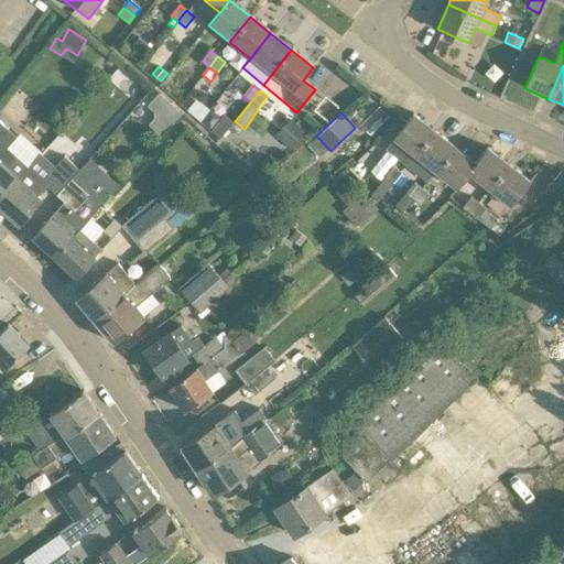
[(413,158),(433,132),(412,115),(391,140),(413,158)]
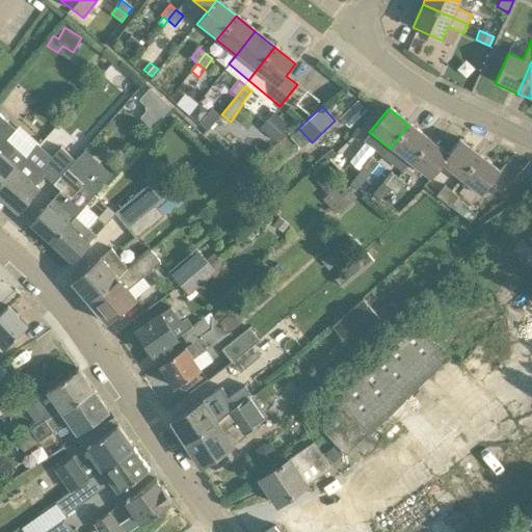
[(154,109),(145,117),(154,126),(162,116),(154,109)]
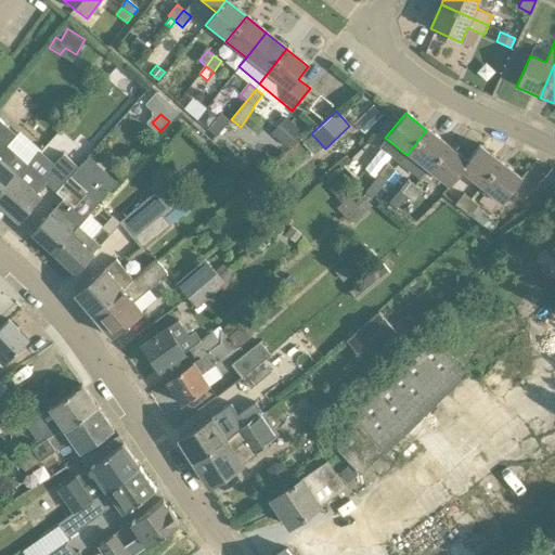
[(217,136),(228,123),(221,117),(210,130),(217,136)]
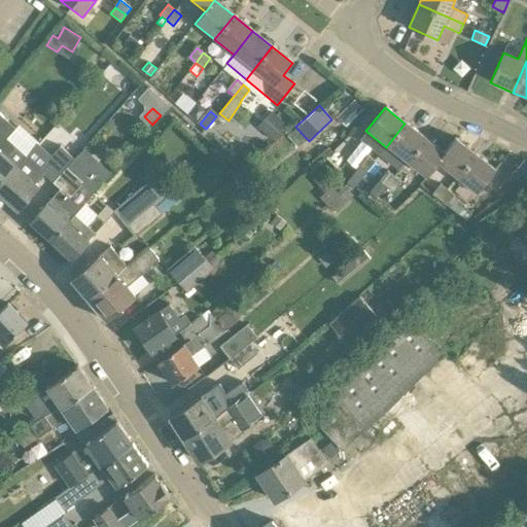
[(286,125),(272,111),(256,128),(271,141),(286,125)]
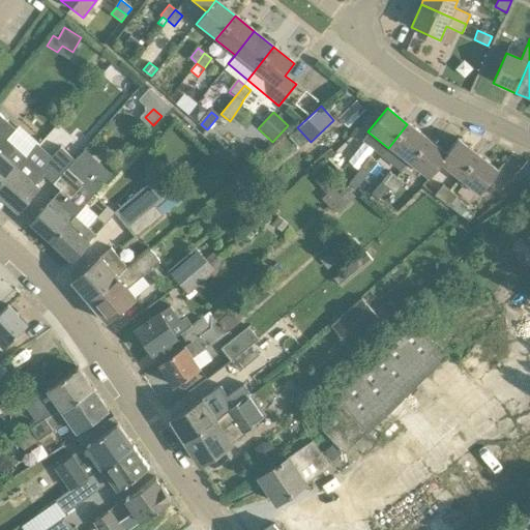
[(0,187),(25,159),(5,141),(15,130),(0,117),(0,187)]
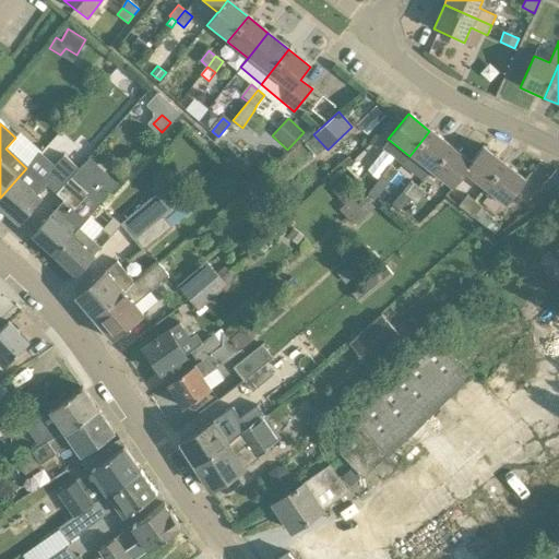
[(429,173),(450,147),(429,131),(409,156),(429,173)]
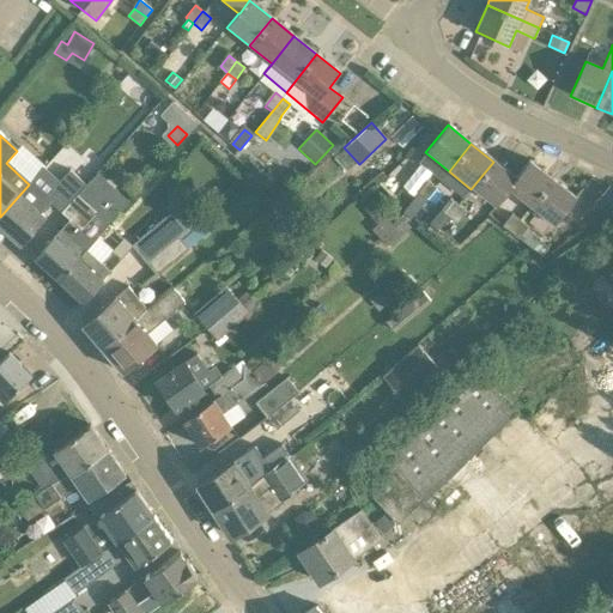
[(493,207),(529,162),(528,162),(514,178),(493,162),(471,189),(493,207)]
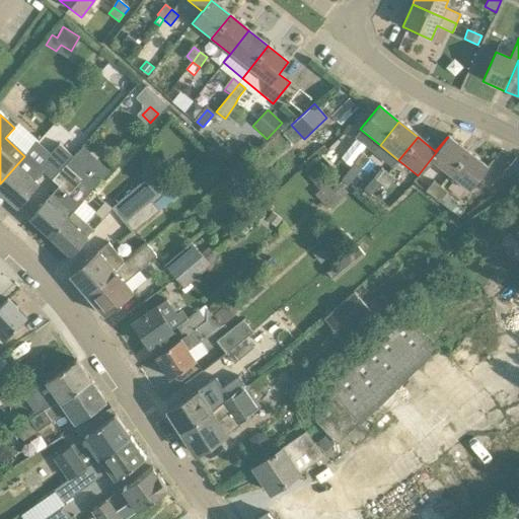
[(449,175),(467,152),(448,137),(418,175),(419,175),(431,160),(449,175)]
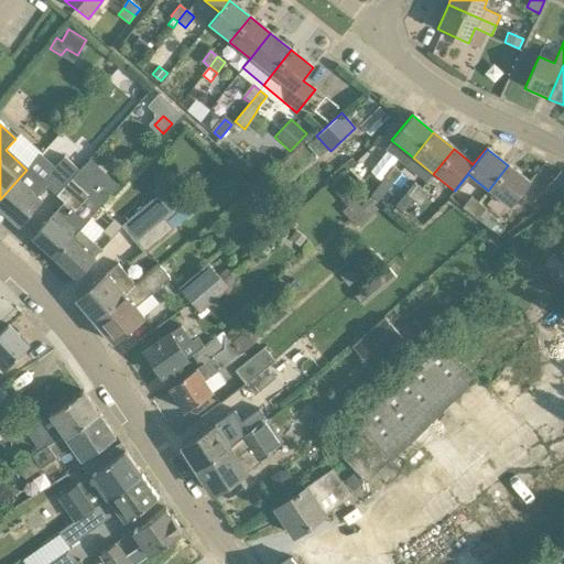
[(55,196),(72,179),(79,170),(74,165),(72,167),(63,159),(55,166),(41,153),(26,170),(0,199),(0,209),(17,226),(49,190),(55,196)]
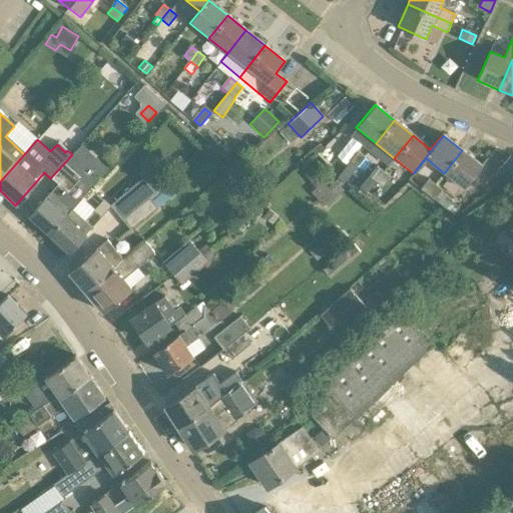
[(356,165),(364,155),(358,150),(350,160),(356,165)]
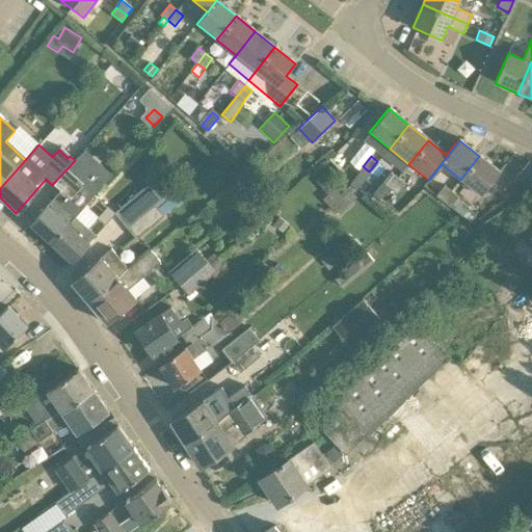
[(479,156),(460,180),(480,196),(499,173),(479,156)]
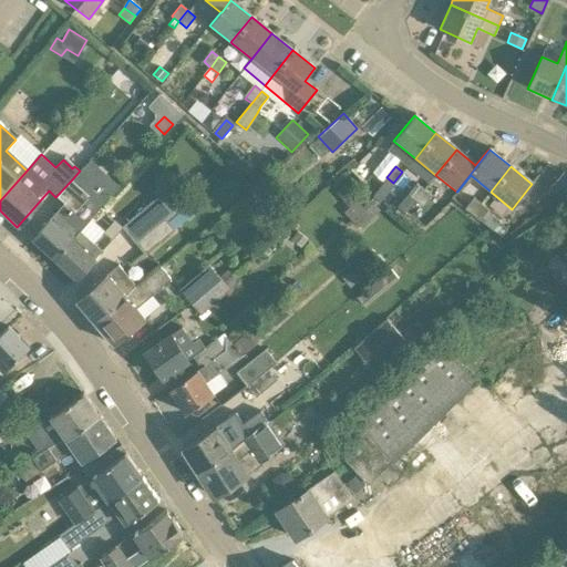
[(566,187),(566,175),(563,172),(549,187),(559,196),(566,187)]
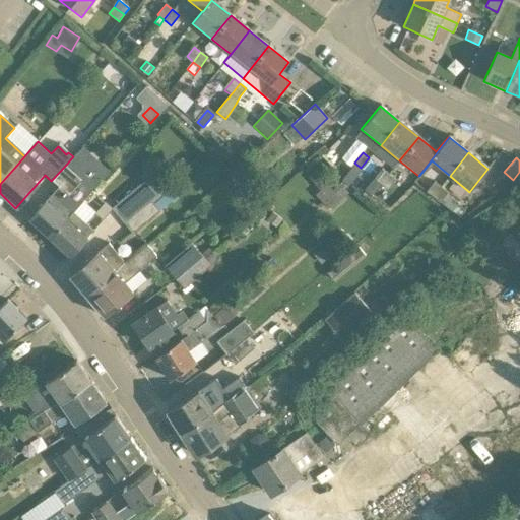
[(49,239),(72,212),(60,201),(81,178),(66,165),(51,181),(58,187),(28,220),(49,239)]
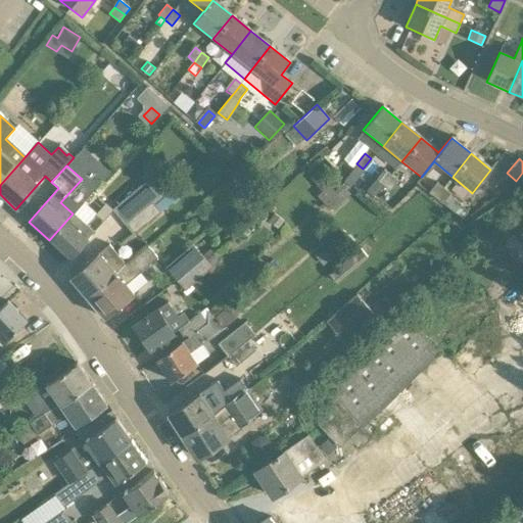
[(124,225),(164,189),(165,189),(149,169),(140,176),(146,182),(111,210),(124,225)]
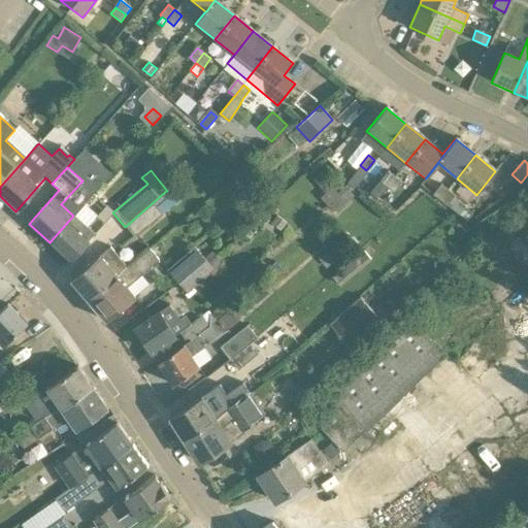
[(387,187),(394,176),(388,171),(380,180),(387,187)]
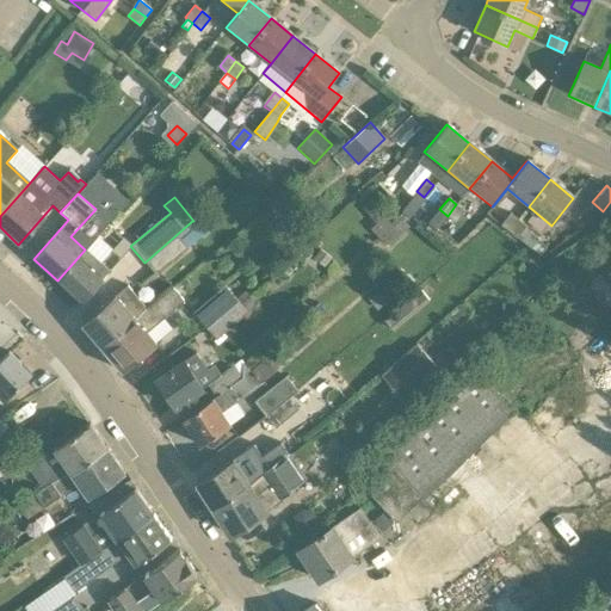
[(402,234),(413,223),(402,213),(392,223),(384,216),(370,202),(362,210),(376,223),(370,229),(389,248),(402,234)]
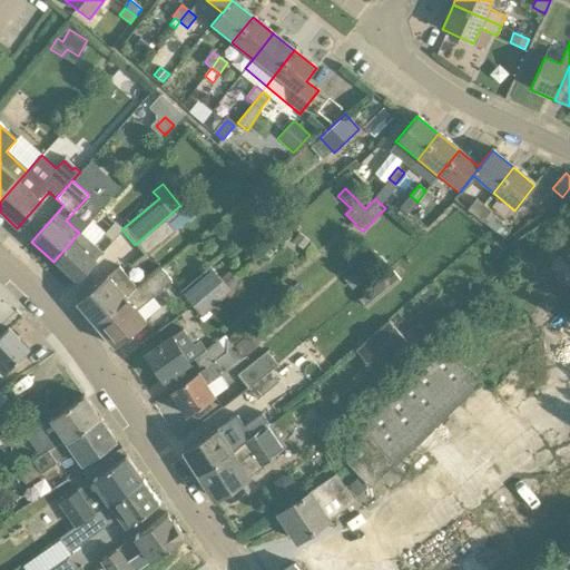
[(425,190),(418,202),(424,206),(432,196),(425,190)]
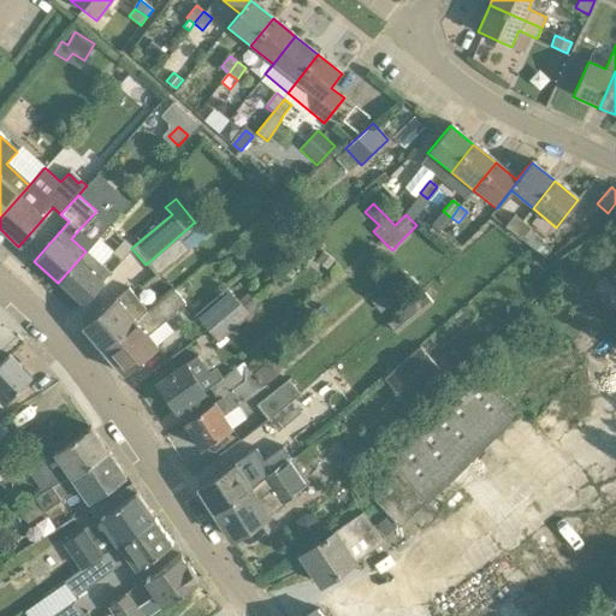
[(439,232),(451,218),(443,211),(432,226),(439,232)]
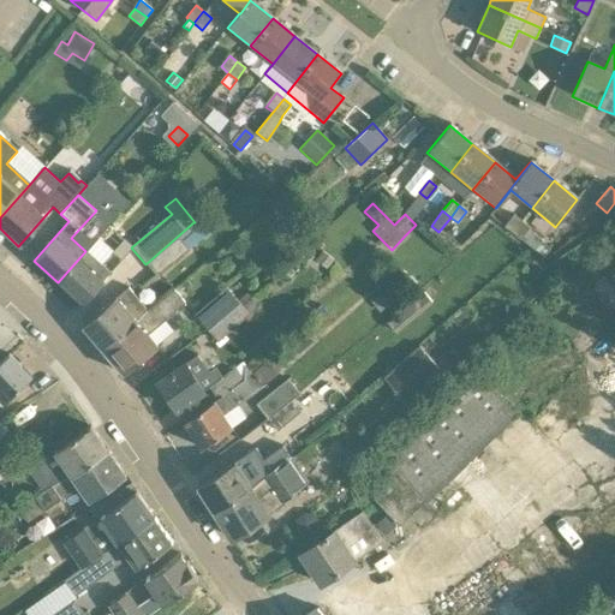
[(512,232),(521,220),(513,214),(505,226),(512,232)]
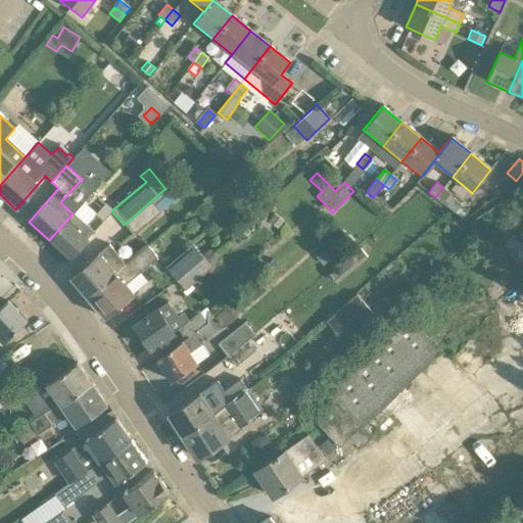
[(443,187),(435,197),(463,219),(468,211),(461,205),(462,204),(449,194),(450,193),(443,187)]
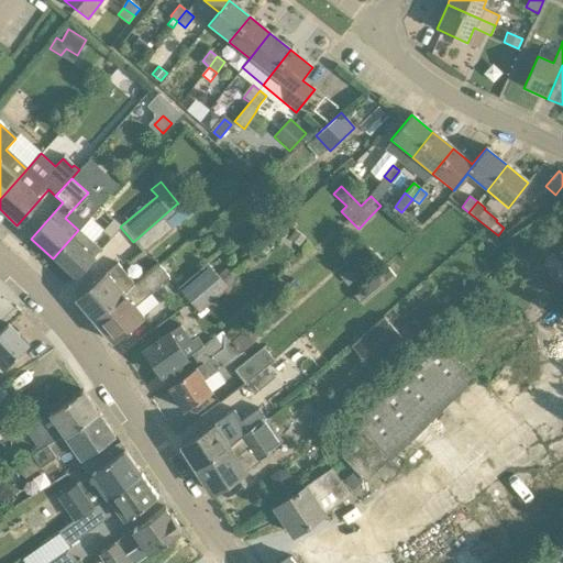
[(177,203),(133,242),(143,254),(188,216),(177,203)]
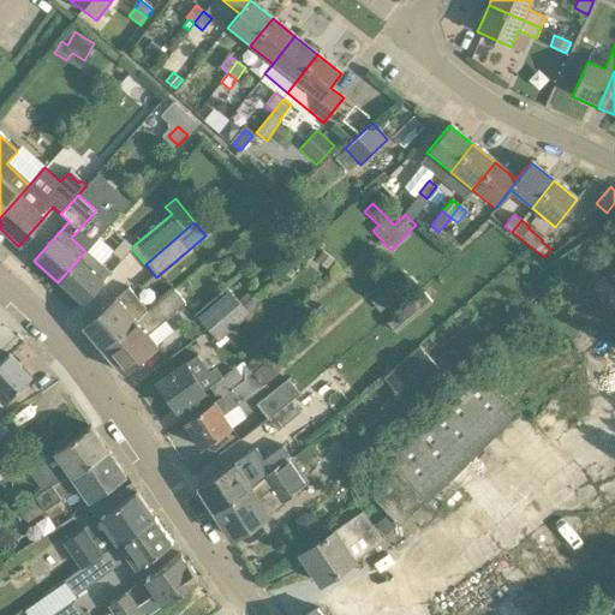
[(85,251),(58,282),(83,305),(120,261),(112,254),(96,239),(85,251)]
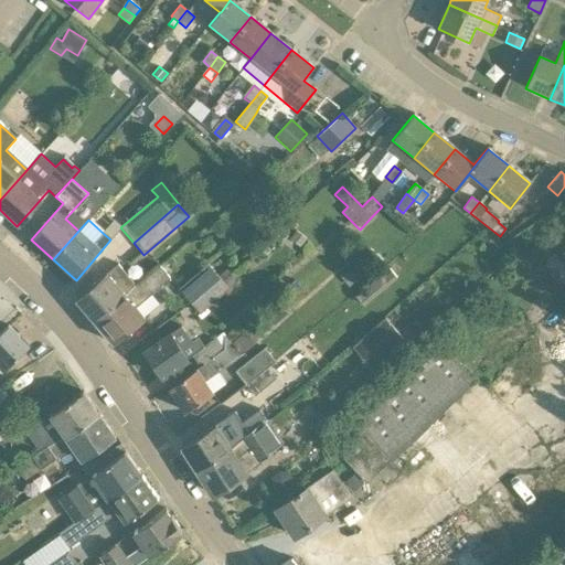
[(307,237),(296,230),(289,238),(300,246),(307,237)]
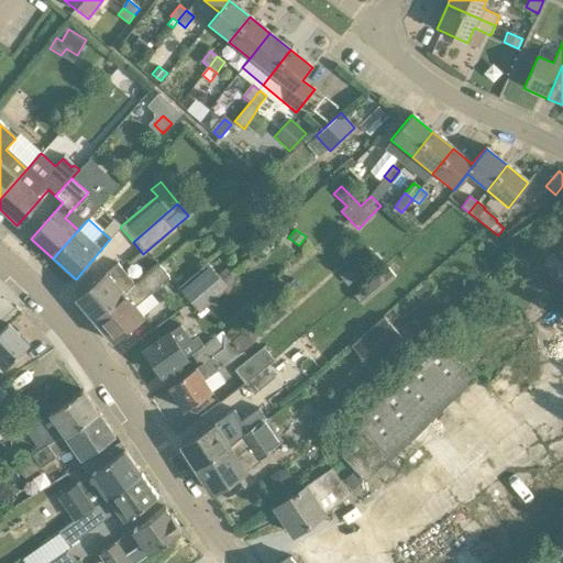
[(135,286),(134,286),(117,265),(76,300),(94,321),(135,286)]
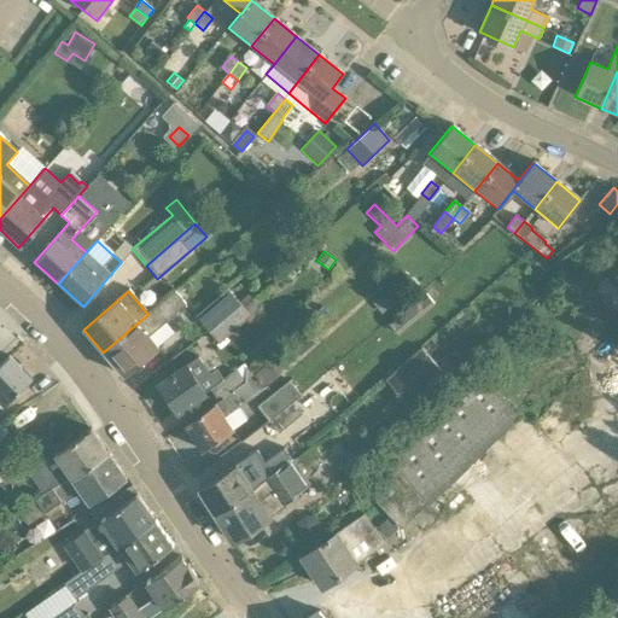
[(228,291),(196,319),(209,333),(240,307),(228,291)]
